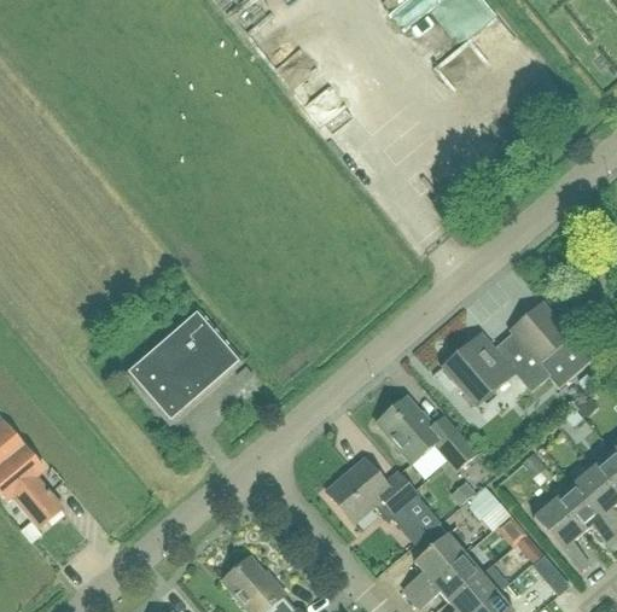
[(424,0),(431,21),(457,12),(452,0),(424,0)]
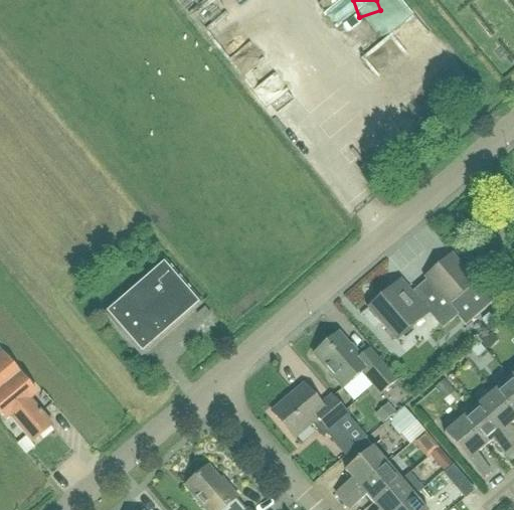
[(401,276),(367,305),(383,324),(376,330),(388,343),(429,310),(443,325),(458,313),(466,322),(494,298),(453,249),(424,275),(426,278),(412,289),(401,276)]
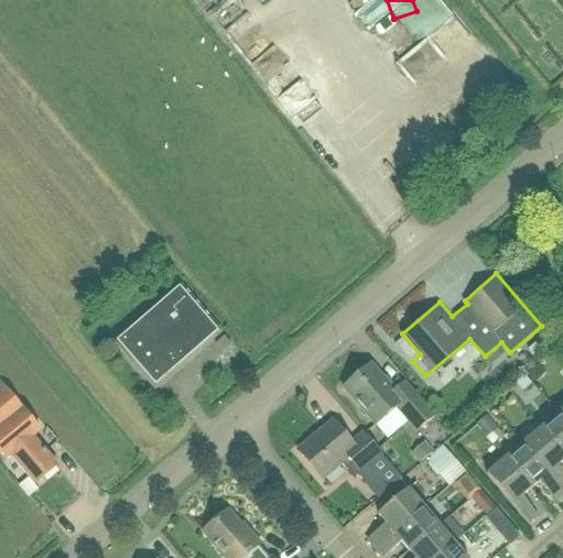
[(155,384),(220,328),(180,282),(115,337),(155,384)]
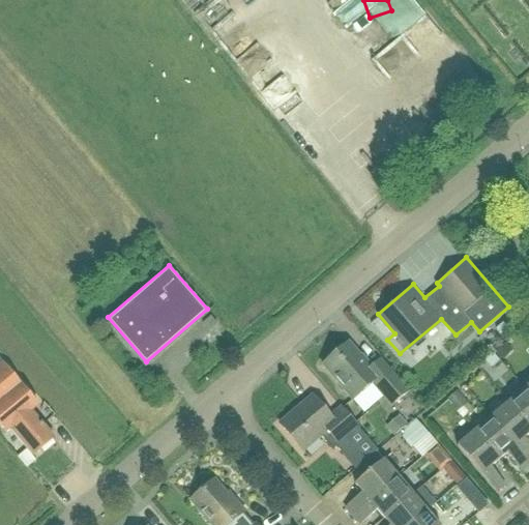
[(210,327),(217,321),(211,313),(203,320),(210,327)]
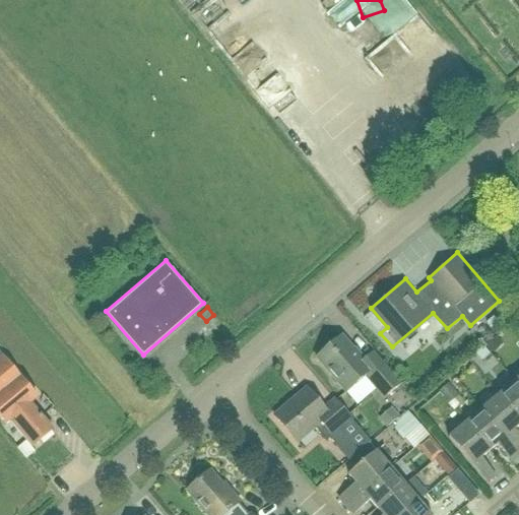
[(361,355),(353,345),(342,333),(317,356),(346,389),(366,373),(385,394),(400,381),(374,350),(365,358),(362,355),(361,355)]
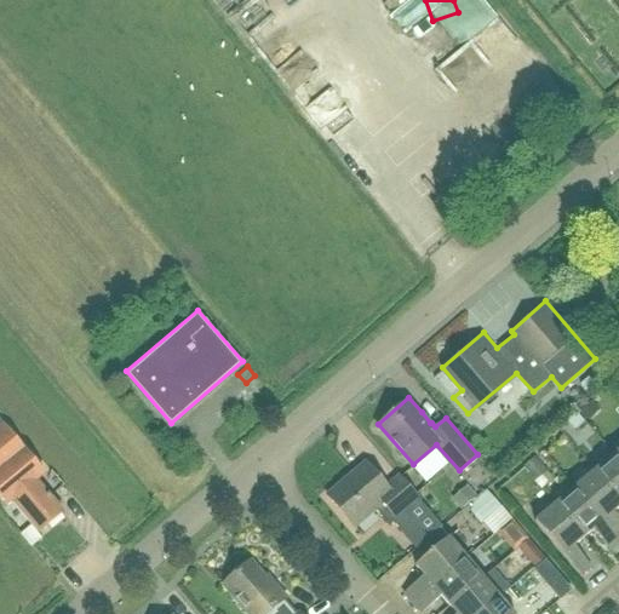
[(600,406),(592,397),(579,408),(586,417),(600,406)]
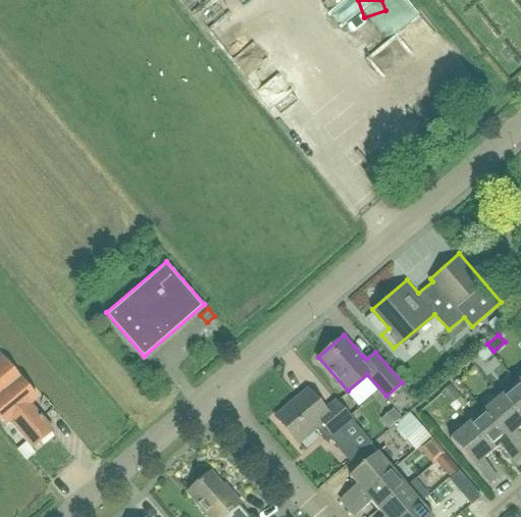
[(478,350),(484,358),(491,351),(485,344),(478,350)]
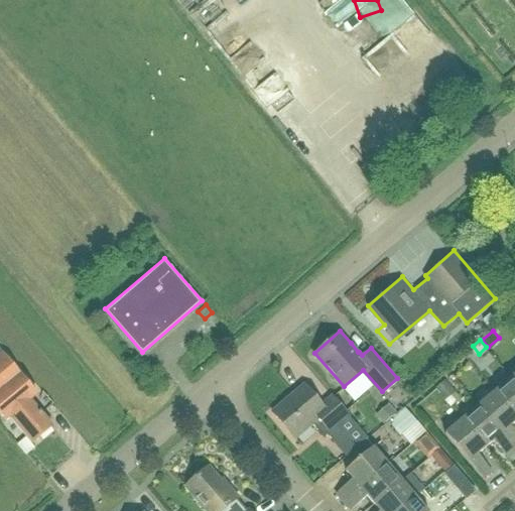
[(0,410),(6,417),(10,414),(26,434),(32,441),(53,424),(31,398),(38,393),(21,372),(6,355),(0,347),(0,410)]
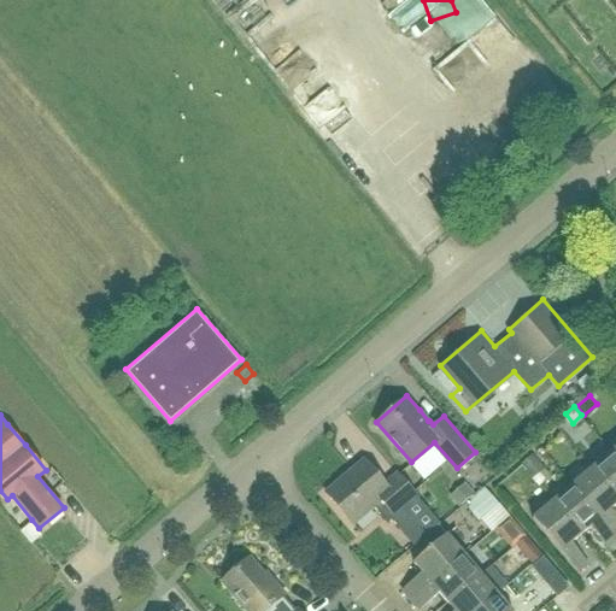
[(615,453),(611,448),(591,465),(615,494),(615,453)]
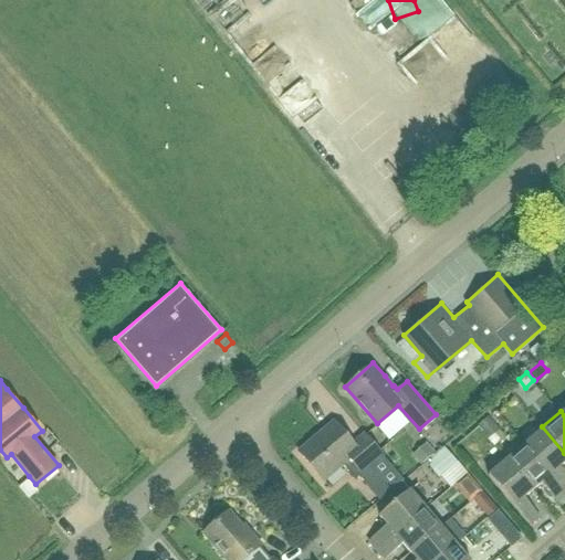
[(352,441),(333,419),(299,450),(323,477),(348,455),(362,469),(382,452),(364,431),(352,441)]
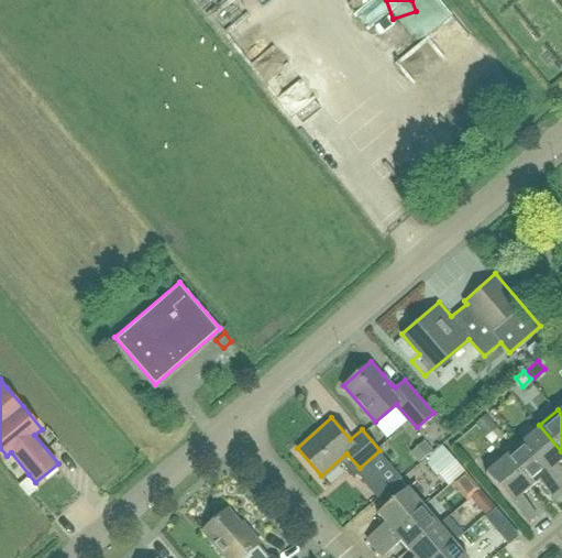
[(561,470),(557,463),(561,458),(561,451),(539,425),(521,440),(561,489),(561,470)]
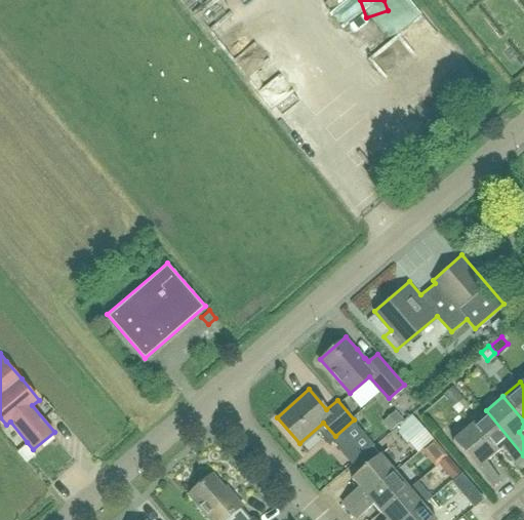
[(390,429),(404,416),(396,407),(383,420),(390,429)]
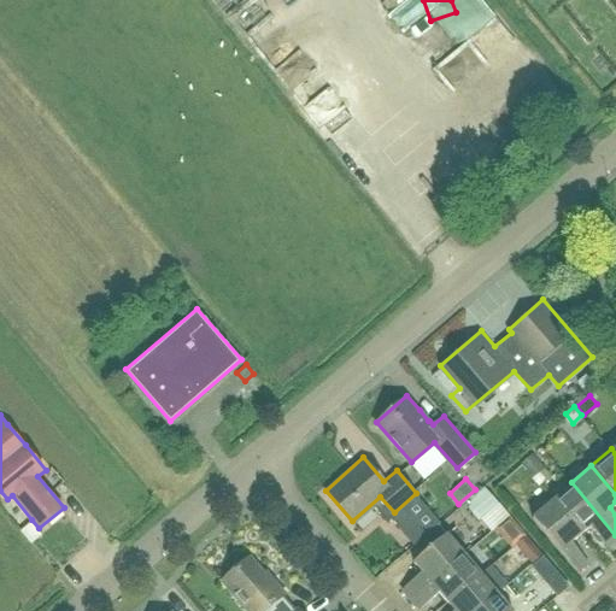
[(608,544),(615,538),(615,535),(572,482),(552,498),(581,533),(591,524),(608,544)]
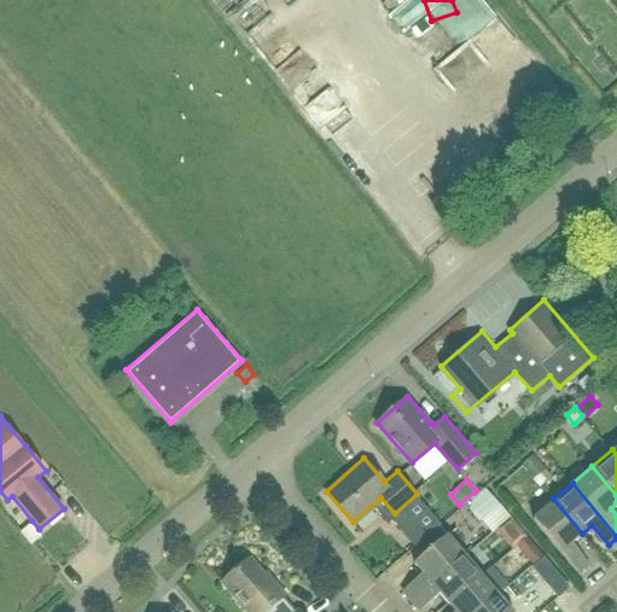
[(572,541),(582,534),(553,499),(534,516),(578,570),(589,561),(572,541)]
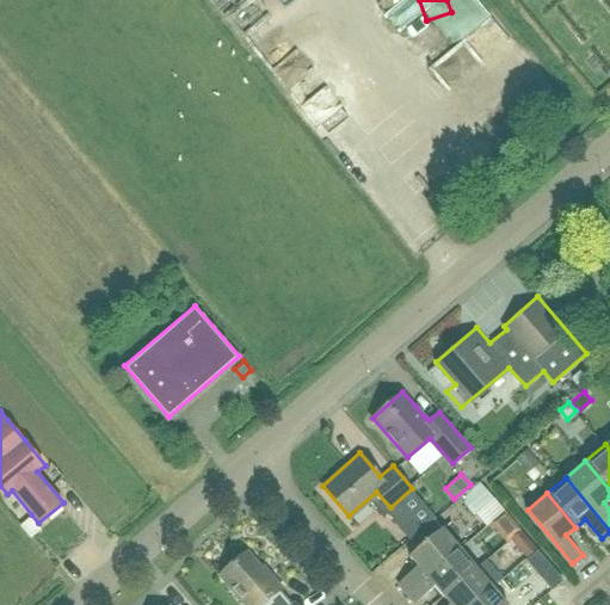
[(504,507),(490,519),(506,539),(521,528),(504,507)]
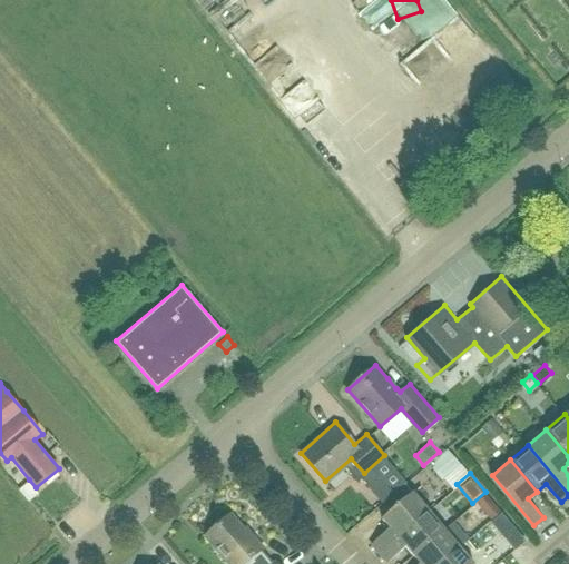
[(29,480),(20,487),(30,498),(39,491),(36,487),(29,480)]
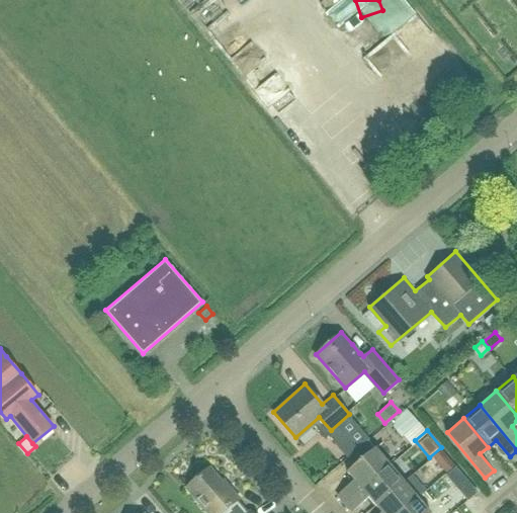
[(345,502),(390,463),(375,446),(347,471),(354,480),(338,493),(345,502)]
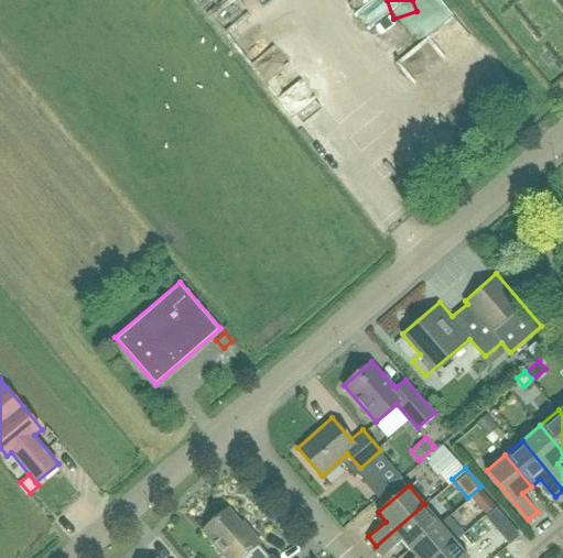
[(424,504),(376,546),(382,555),(401,539),(409,548),(440,522),(424,504)]
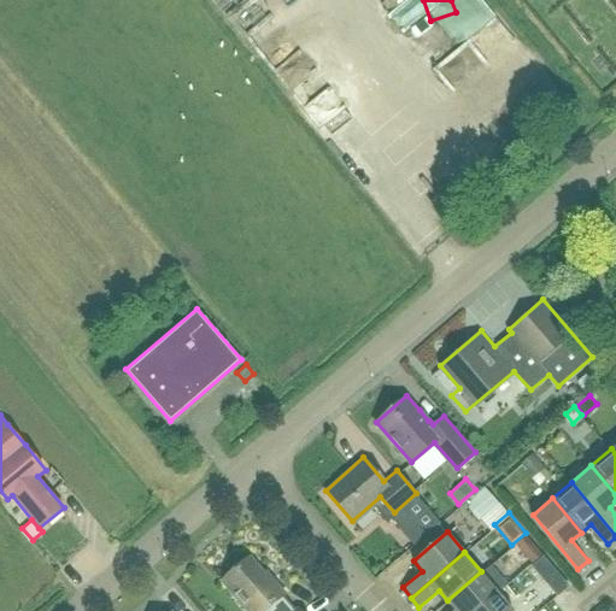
[(268,577),(248,556),(234,569),(234,570),(222,580),(248,610),(260,610),(262,610),(300,610),(298,607),(295,610),(282,594),(285,592),(270,575),(268,577)]
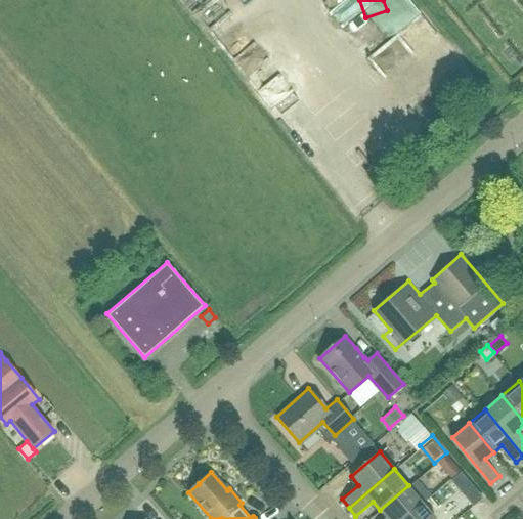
[(474,503),(483,495),(473,482),(463,490),(474,503)]
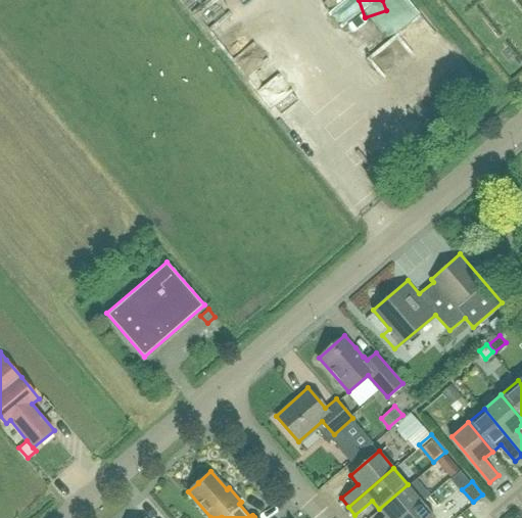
[(400,517),(421,502),(408,484),(379,509),(386,517),(384,517),(400,517)]
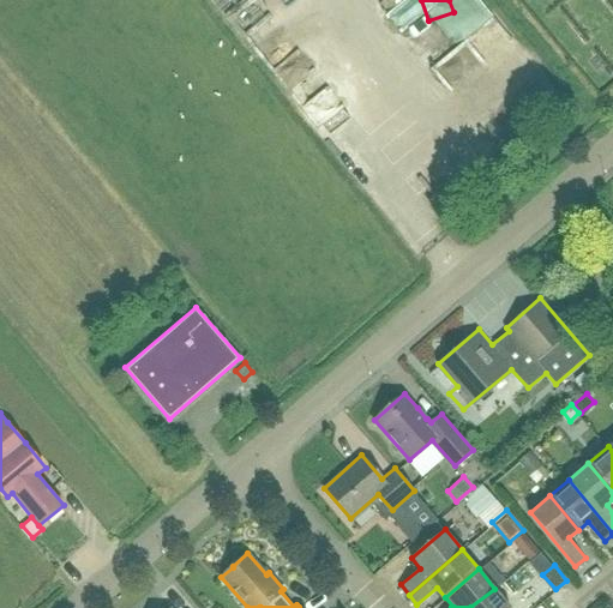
[(511,607),(494,589),(470,607),(511,607)]
